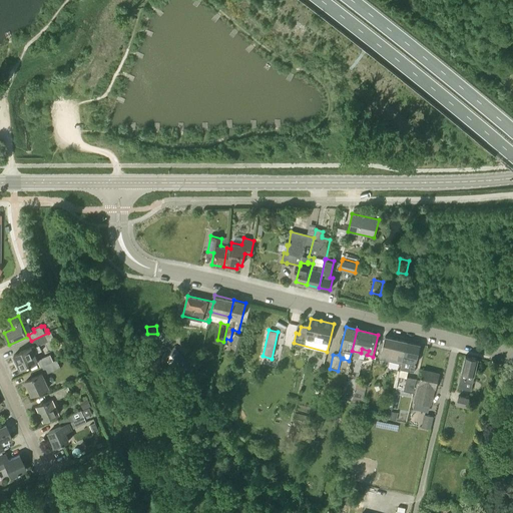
[(48,333),(31,341),(34,347),(14,356),(20,370),(38,362),(34,353),(41,350),(39,345),(54,339),(51,332),(48,333)]
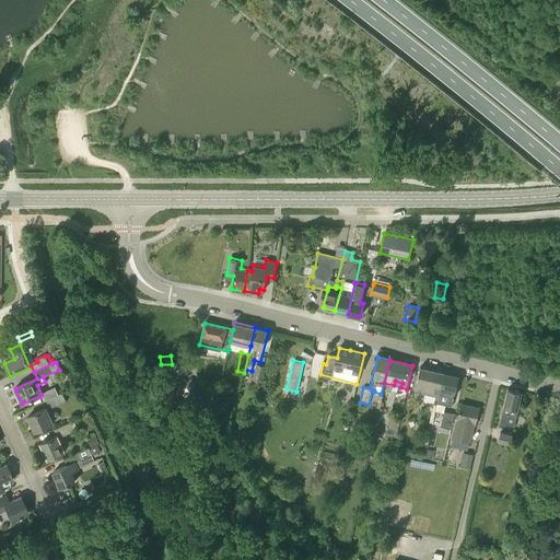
[(266,366),(259,365),(256,364),(252,383),(263,385),(266,366)]
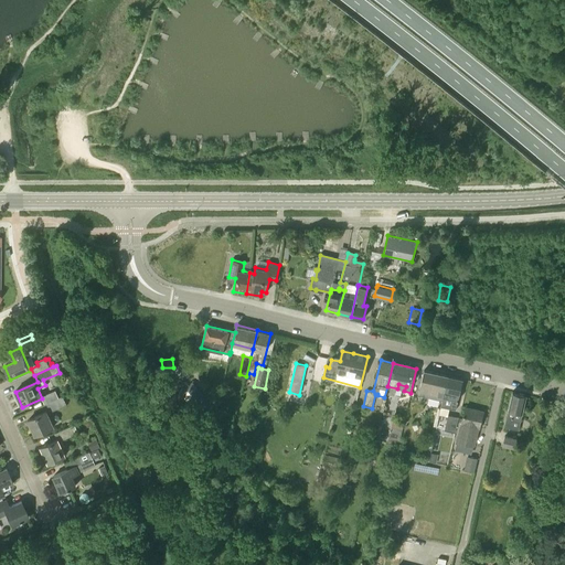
[(443,401),(448,376),(424,371),(418,396),(441,401),(443,401)]
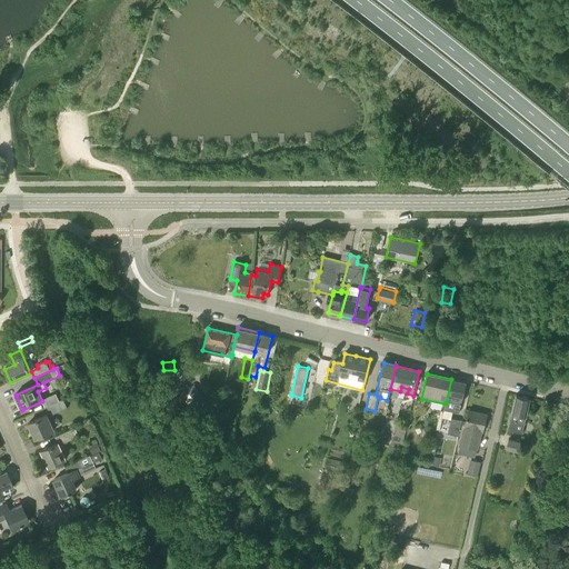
[(209,392),(197,379),(192,383),(186,401),(202,419),(213,408),(203,398),(209,392)]
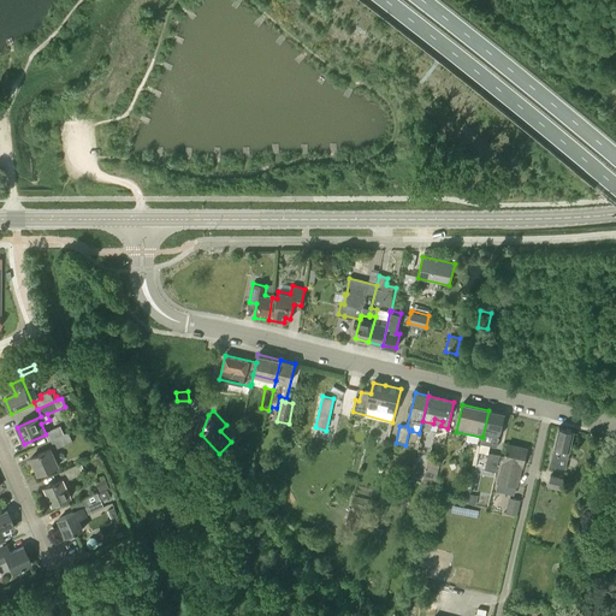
[(483,437),(481,437),(479,452),(489,454),(490,446),(497,448),(505,414),(489,410),(483,437)]
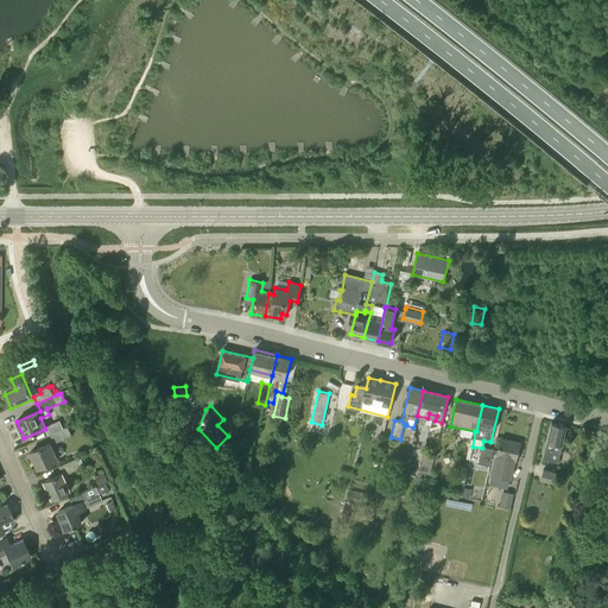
[(196,431),(197,428),(203,413),(191,409),(188,417),(184,425),(196,431)]
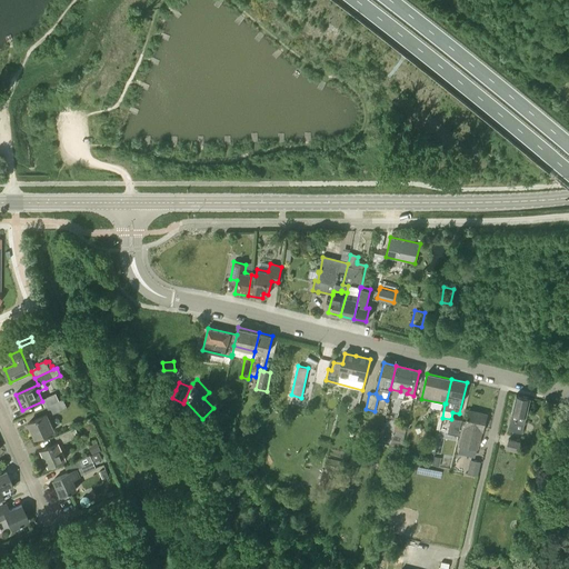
[(530,398),(516,395),(507,430),(521,432),(530,398)]
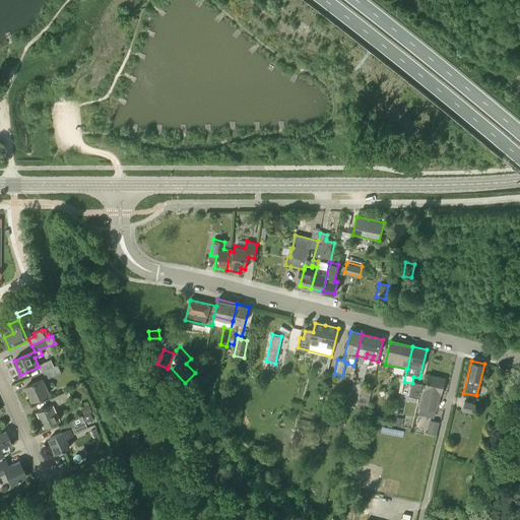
[(57,365),(43,371),(46,379),(61,373),(57,365)]
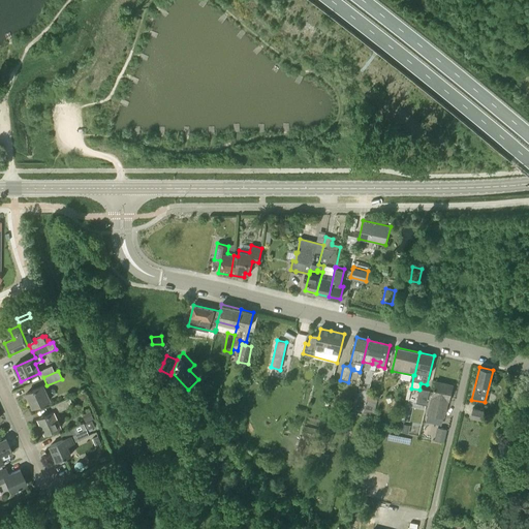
[(436,381),(433,392),(428,414),(444,418),(453,385),(436,381)]
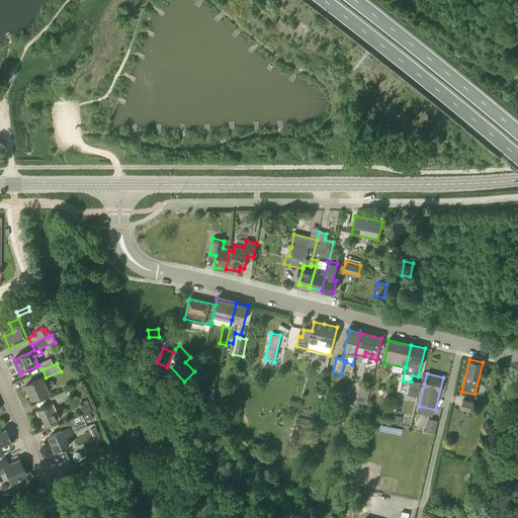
[(50,392),(44,377),(26,385),(32,400),(50,392)]
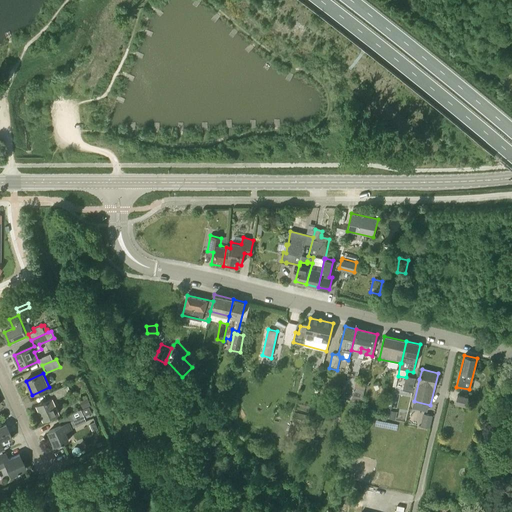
[(407,376),(402,390),(413,393),(417,379),(407,376)]
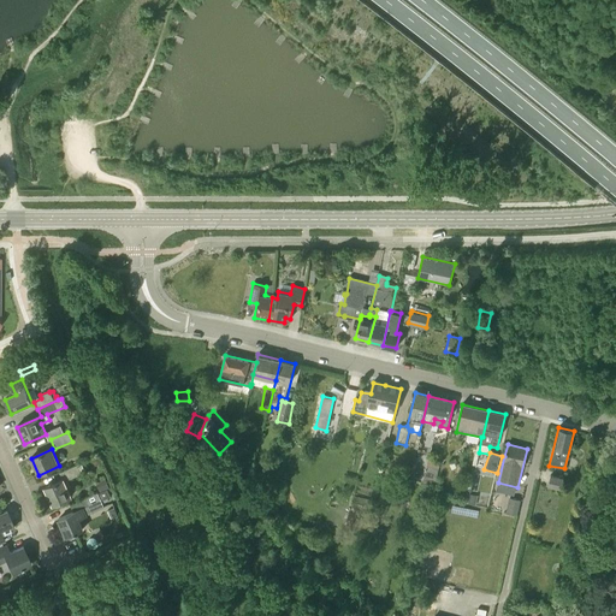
[(81,463),(71,468),(60,473),(63,479),(45,487),(52,505),(72,497),(67,486),(69,485),(66,479),(84,471),(81,463)]
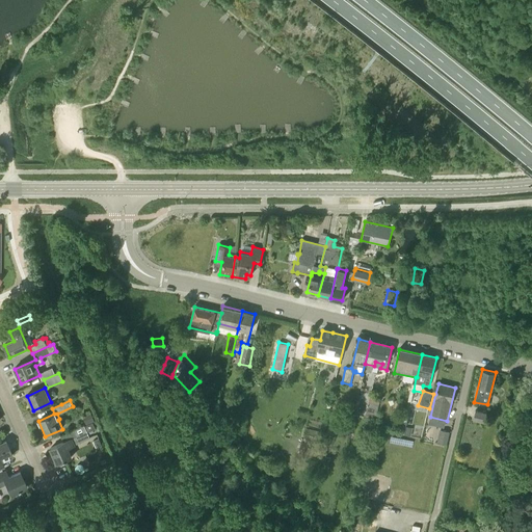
[(375,419),(379,404),(368,401),(365,417),(375,419)]
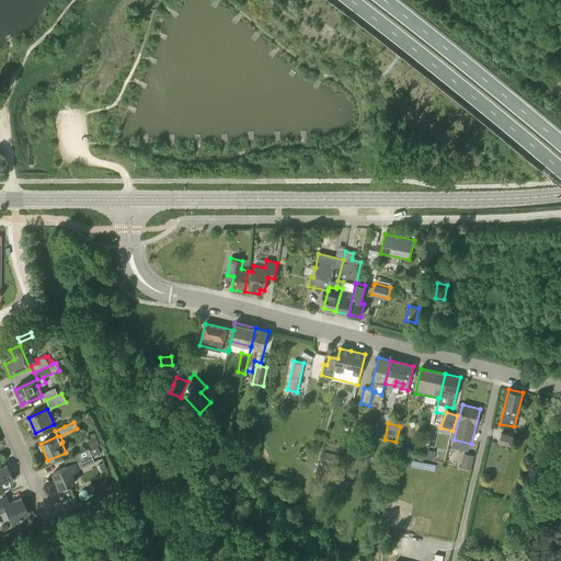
[(514,436),(501,433),(499,443),(512,446),(514,436)]
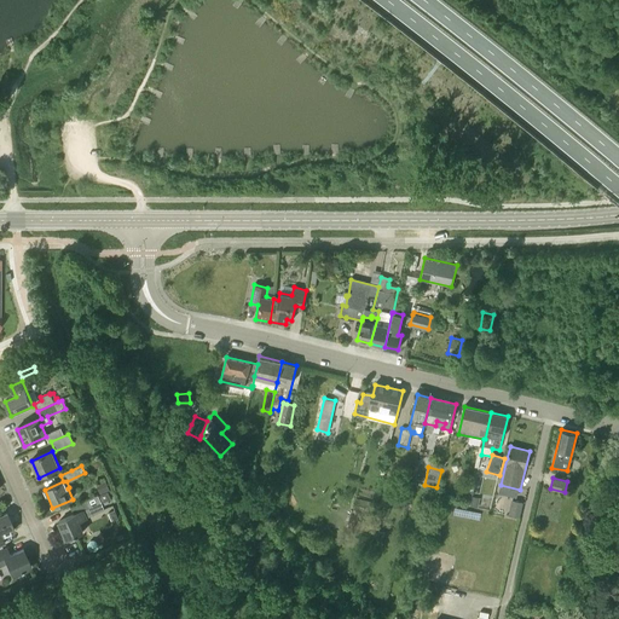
[(100,493),(110,490),(105,480),(96,484),(100,493)]
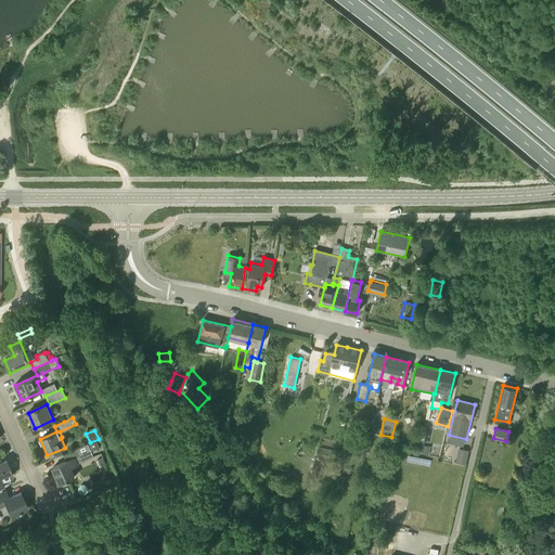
[(237,435),(235,434),(226,433),(224,441),(236,443),(237,435)]
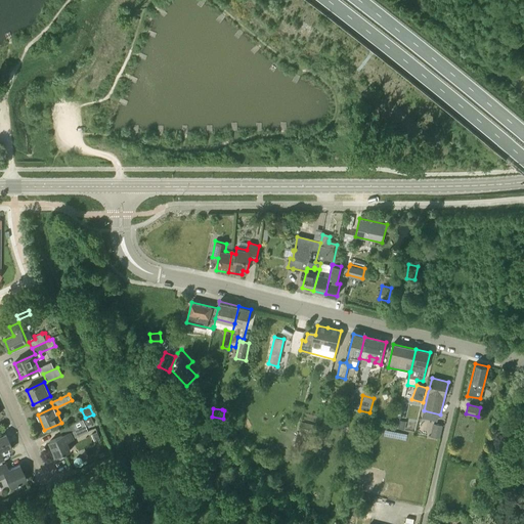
[(330,433),(334,413),(325,411),(321,431),(330,433)]
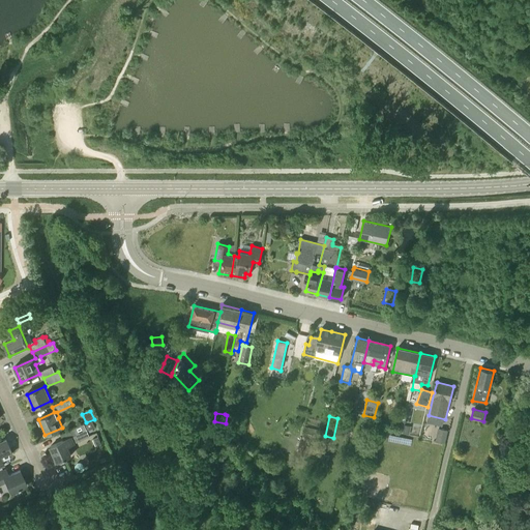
[(84,423),(69,431),(60,435),(63,441),(50,446),(57,462),(72,455),(69,450),(68,447),(72,445),(76,444),(75,442),(89,436),(84,423)]
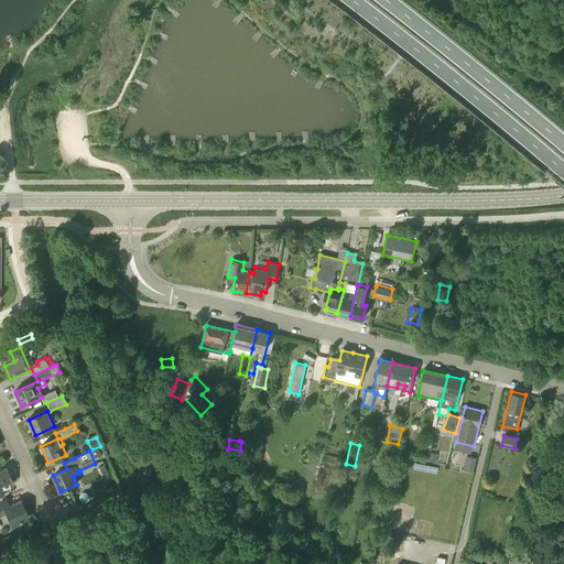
[(324,453),(322,465),(339,468),(343,457),(324,453)]
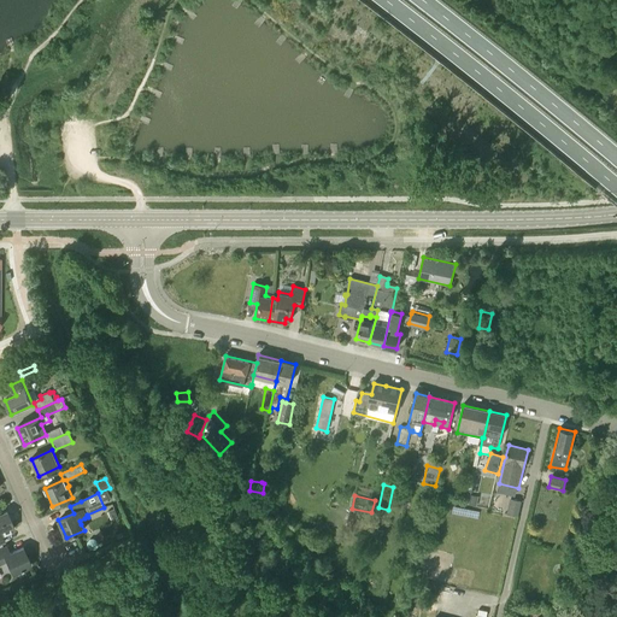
[(523,501),(511,499),(507,515),(519,517),(523,501)]
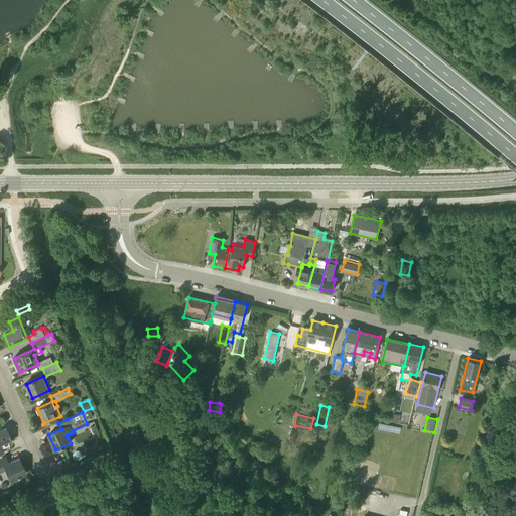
[(5,427),(0,429),(0,455),(4,454),(1,447),(12,442),(5,427)]
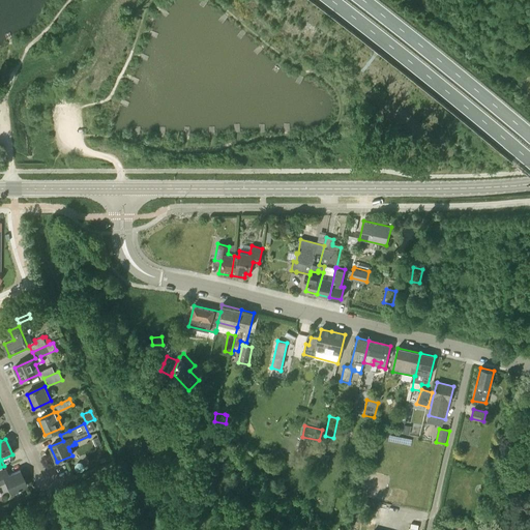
[(5,470),(0,471),(0,483),(5,482),(10,493),(27,486),(20,471),(8,476),(5,470)]
